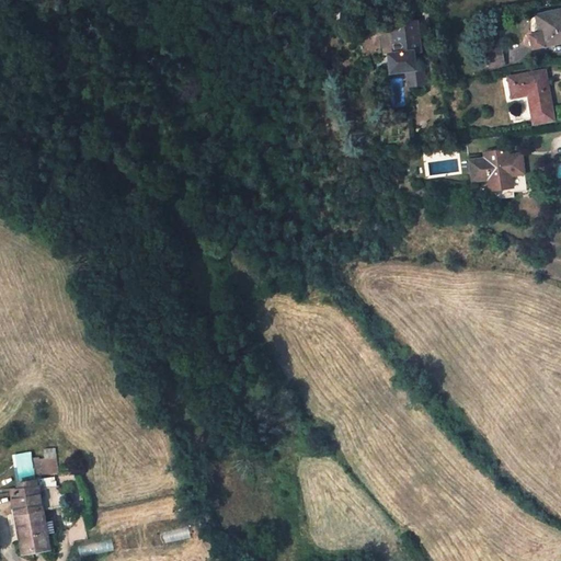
[(560,10),(536,15),(536,16),(539,33),(530,35),(529,35),(533,48),(542,46),(560,43),(560,41),(560,39),(560,10)]
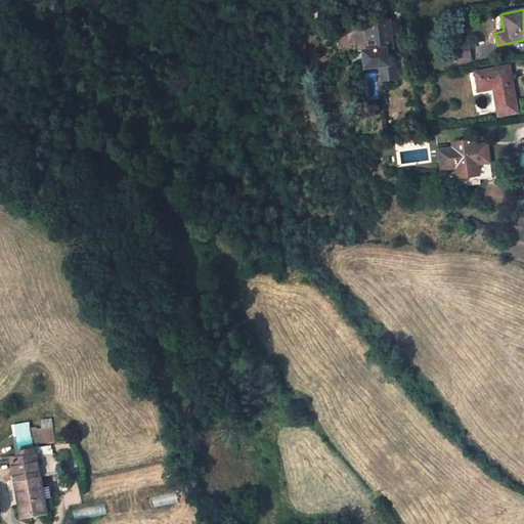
[(496,16),(495,33),(504,31),(500,15),(496,16)]
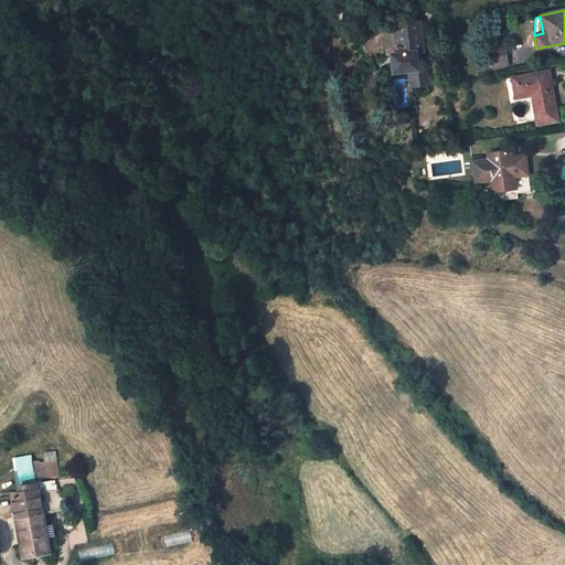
[(424,52),(419,22),(395,25),(396,35),(385,36),(387,55),(391,54),(393,74),(411,72),(418,71),(417,53),(424,52)]
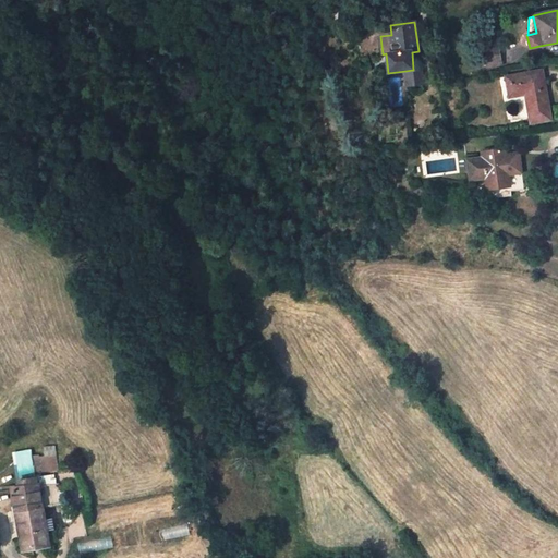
[(390,25),(379,26),(380,36),(391,35),(390,25)]
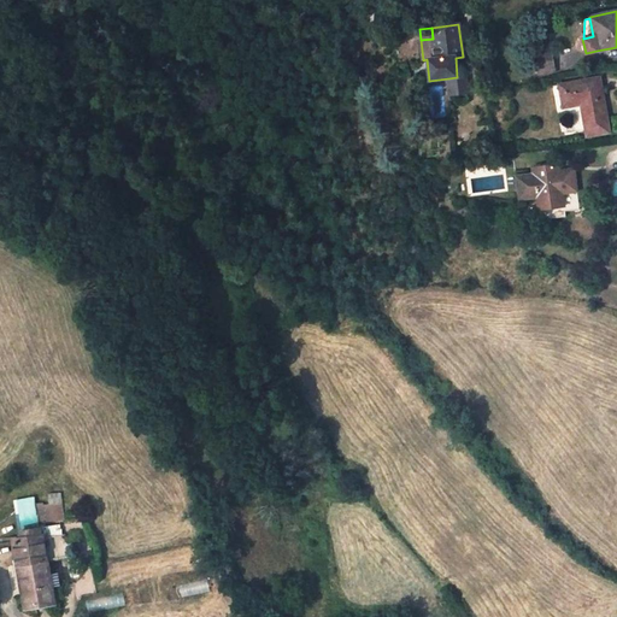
[(539,76),(554,74),(553,64),(551,53),(536,56),(529,57),(532,68),(535,66),(535,69),(539,69),(539,76)]
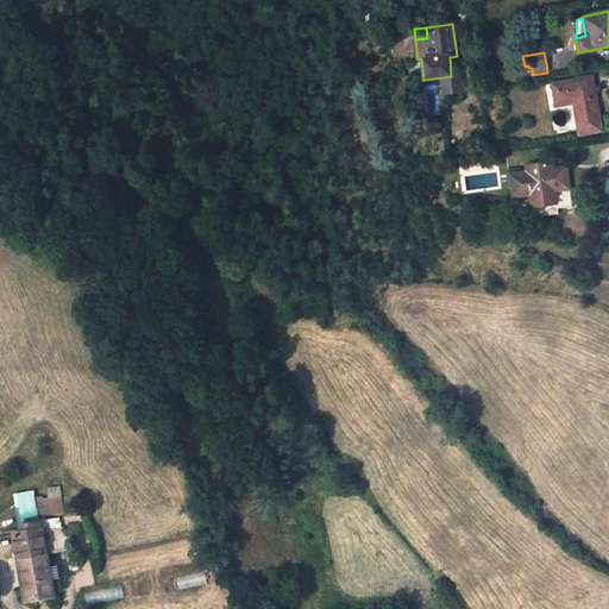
[(443,77),(444,93),(462,92),(459,75),(451,76),(443,77)]
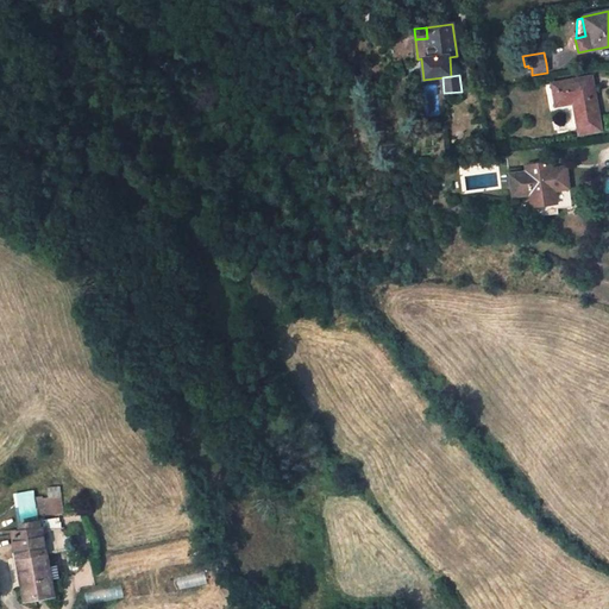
[(579,88),(592,86),(591,76),(578,79),(579,88)]
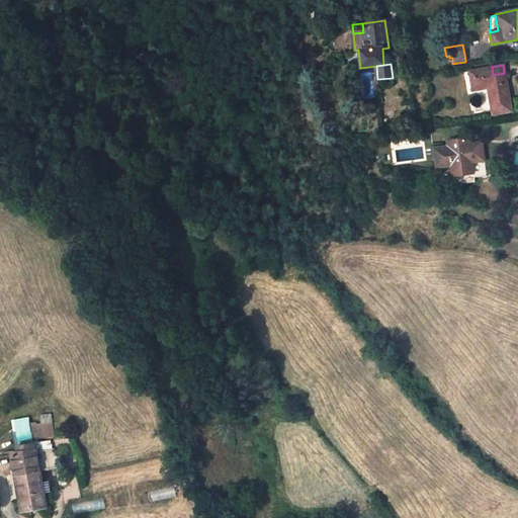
[(489,88),(493,114),(511,110),(504,73),(493,75),(492,67),(469,72),(473,90),(489,88)]
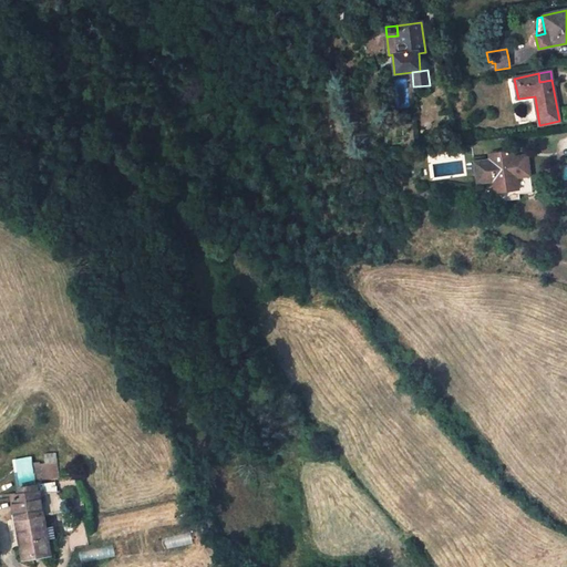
[(391,91),(390,79),(380,80),(385,92),(391,91)]
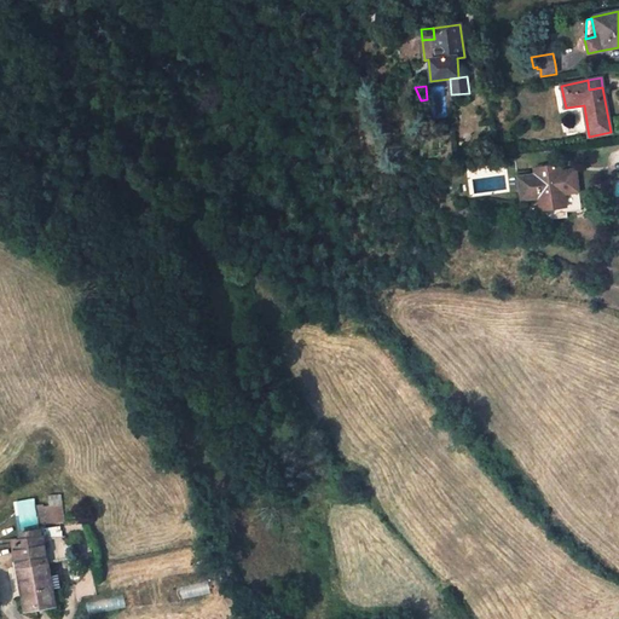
[(534,175),(519,178),(521,200),(539,197),(565,194),(561,172),(561,166),(534,169),(534,175)]
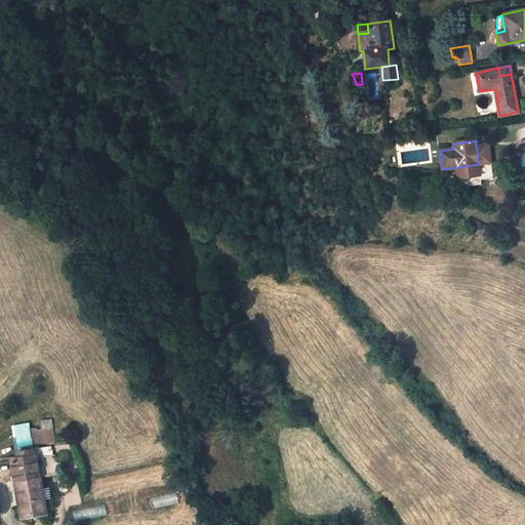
[(488,145),(476,146),(479,164),(481,175),(481,180),(493,178),(488,145)]
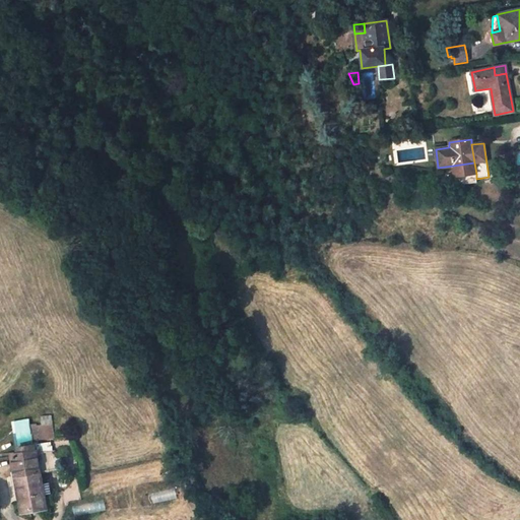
[(453,166),(454,177),(476,174),(474,163),(453,166)]
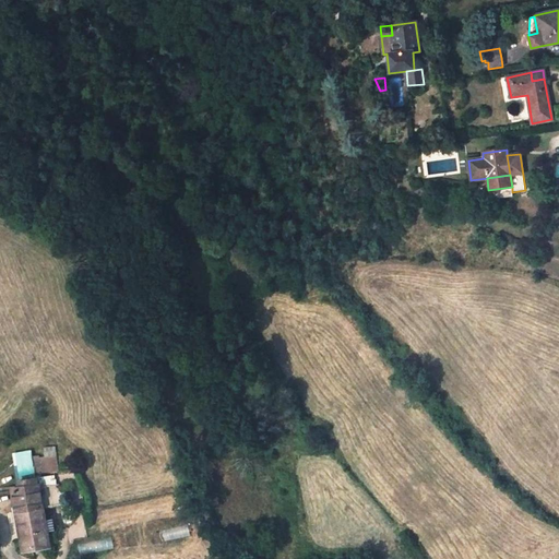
[(512,187),(488,190),(490,200),(513,197),(512,192),(512,187)]
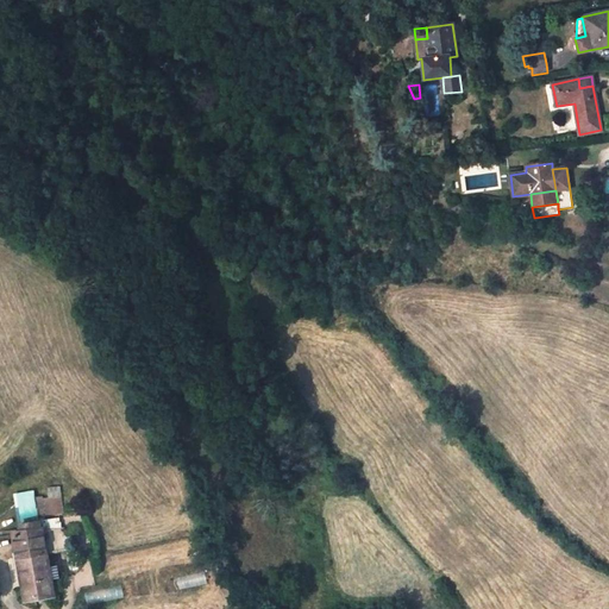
[(308,211),(300,215),(315,237),(322,232),(308,211)]
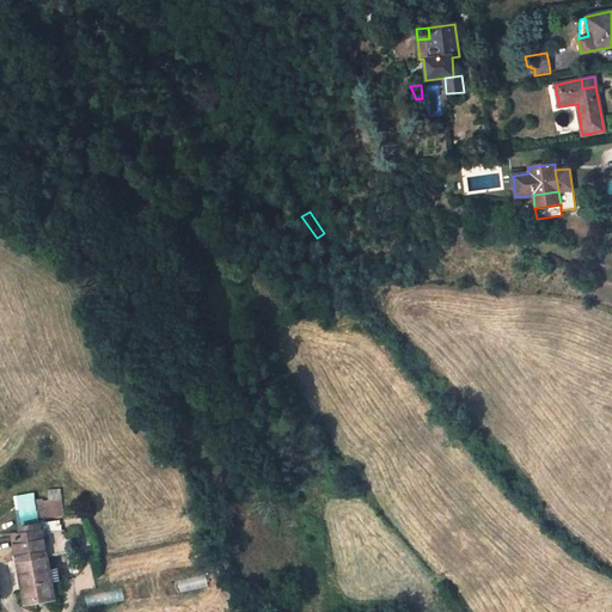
[(48,489),(49,499),(38,499),(40,516),(65,515),(62,488),(48,489)]
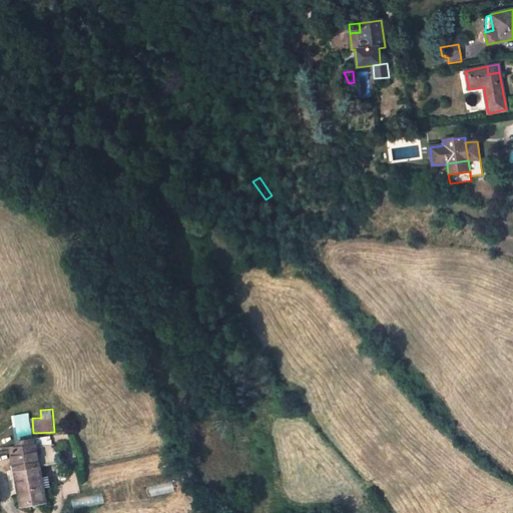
[(35,439),(17,441),(18,446),(12,447),(19,502),(44,499),(40,467),(58,465),(55,443),(36,446),(35,439)]
